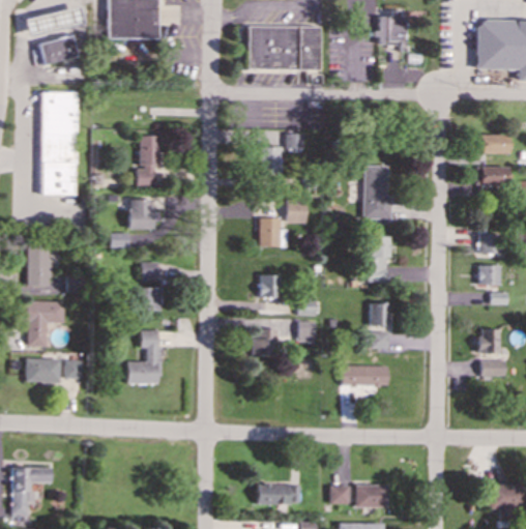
[(108,0),(109,39),(158,38),(158,0),(108,0)]
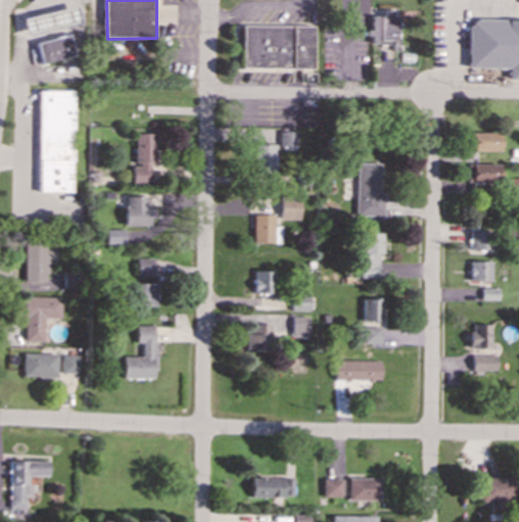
[(29,36),(82,25),(78,7),(25,18),(29,36)]
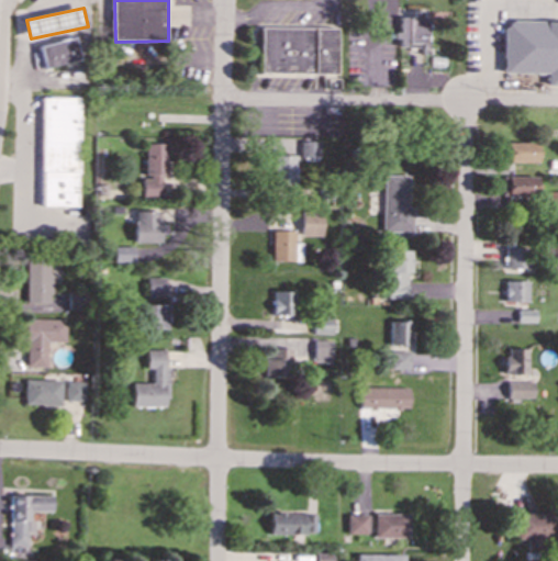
[(432,12),(416,11),(416,19),(403,18),(403,36),(402,51),(431,51),(432,12)]
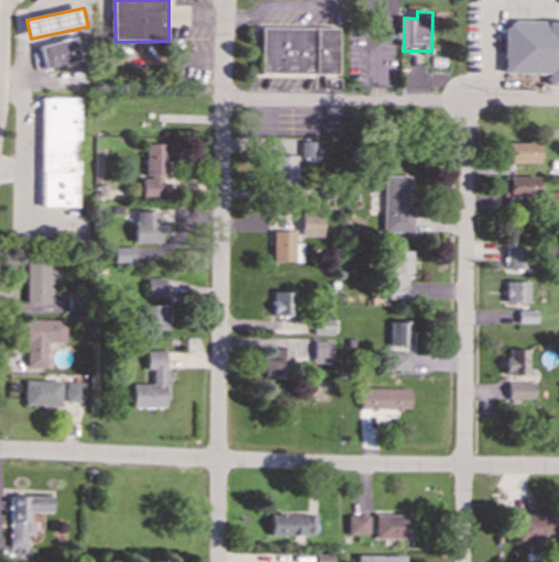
[(558,21),(507,21),(506,73),(550,74),(550,86),(558,86),(558,21)]
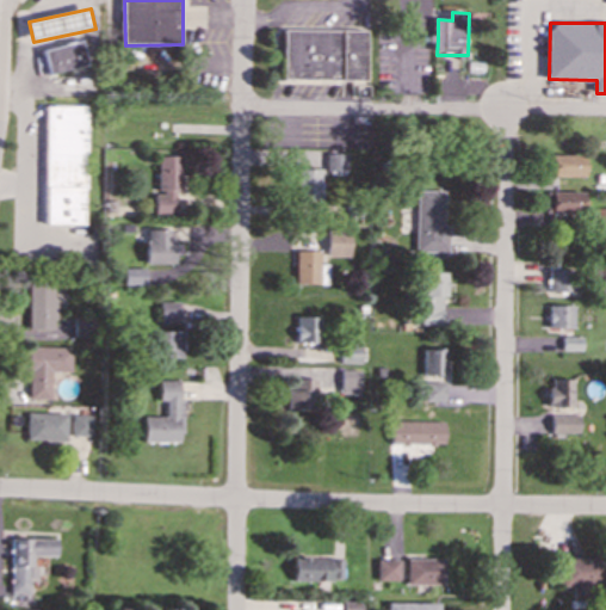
[(285,80),(368,80),(369,31),(286,30),(285,80)]
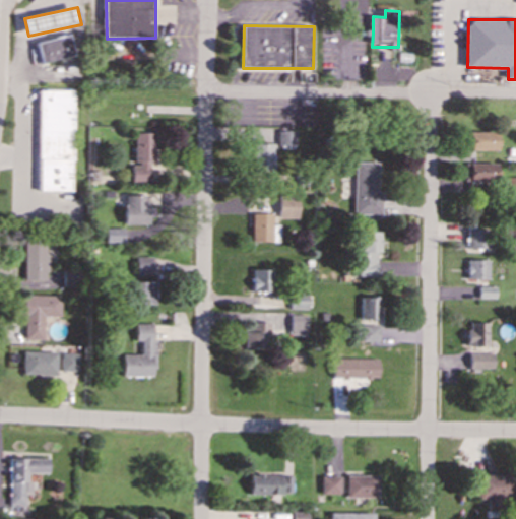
[(38,43),(43,64),(76,55),(71,35),(38,43)]
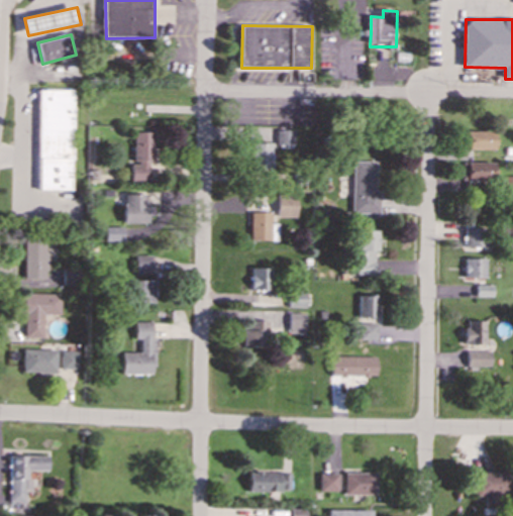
[(40,191),(75,191),(76,90),(41,90),(40,191)]
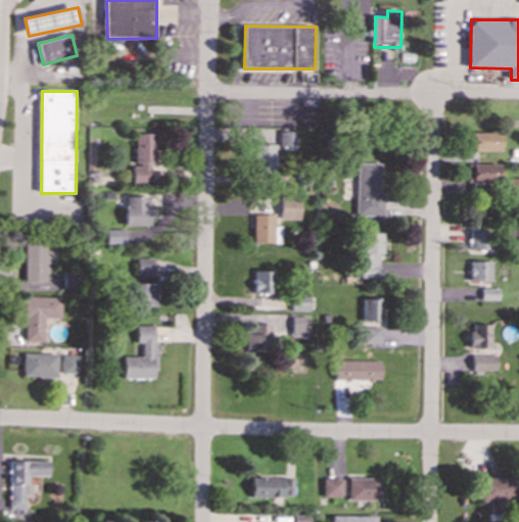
[(298,132),(280,132),(281,147),(299,147),(298,132)]
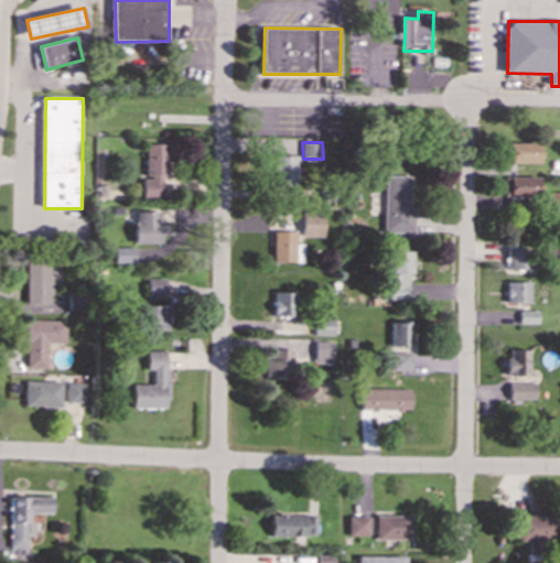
[(512,143),(512,163),(541,163),(542,143),(512,143)]
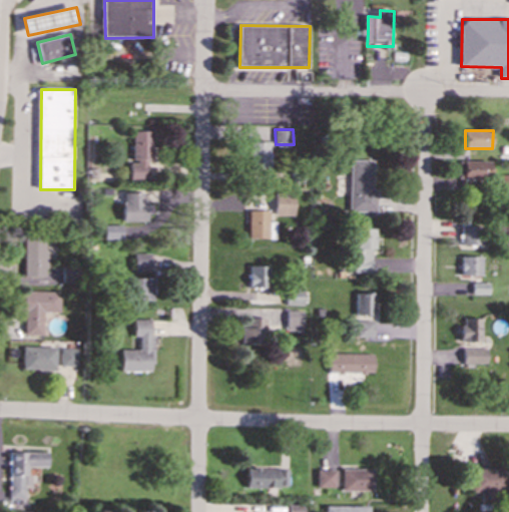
[(152,131),(134,131),(135,162),(132,162),(132,180),(153,180),(152,131)]
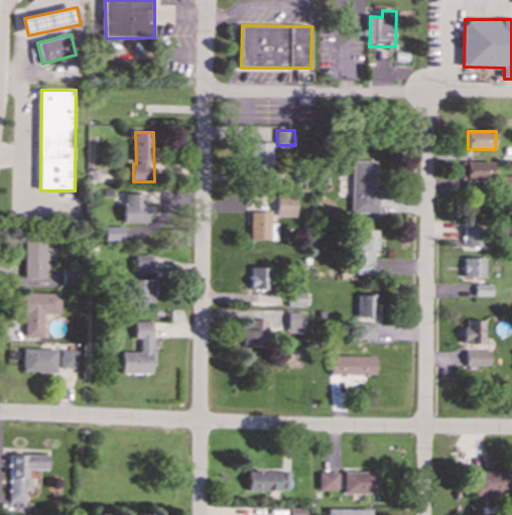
[(253,170),(273,171),(273,143),(253,143),(253,170)]
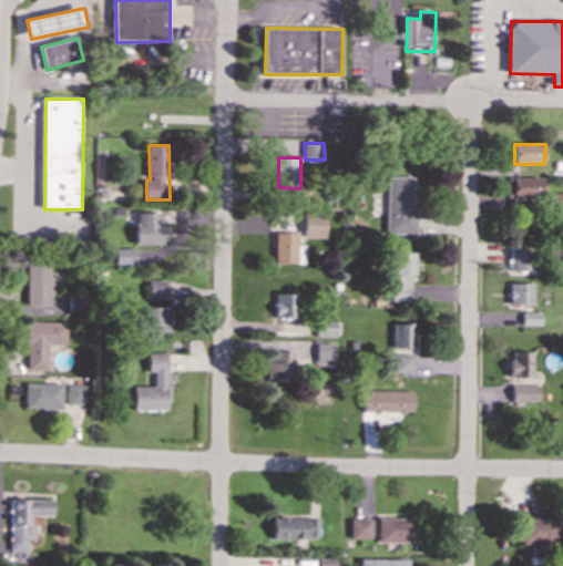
[(413,177),(389,177),(388,234),(417,235),(418,211),(412,211),(413,177)]
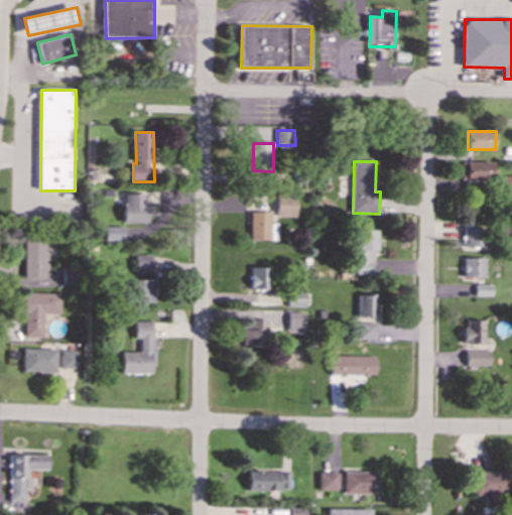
[(495,161),(462,162),(463,182),(496,181),(495,161)]
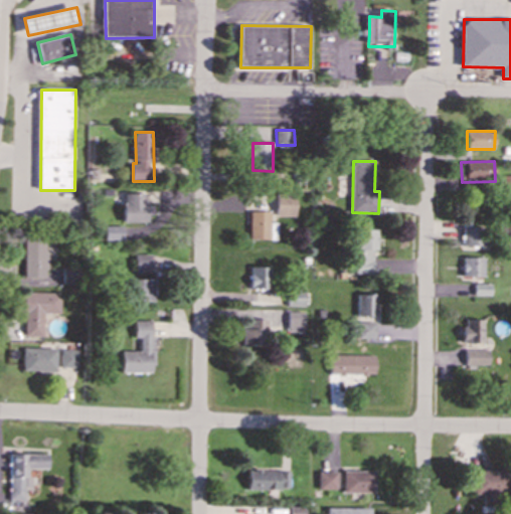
[(510,176),(502,176),(501,195),(510,195),(510,176)]
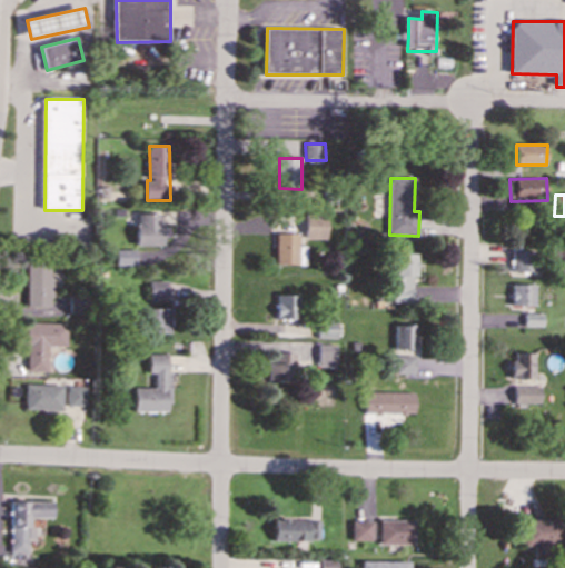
[(139,215),(139,246),(169,246),(169,227),(162,227),(161,215),(139,215)]
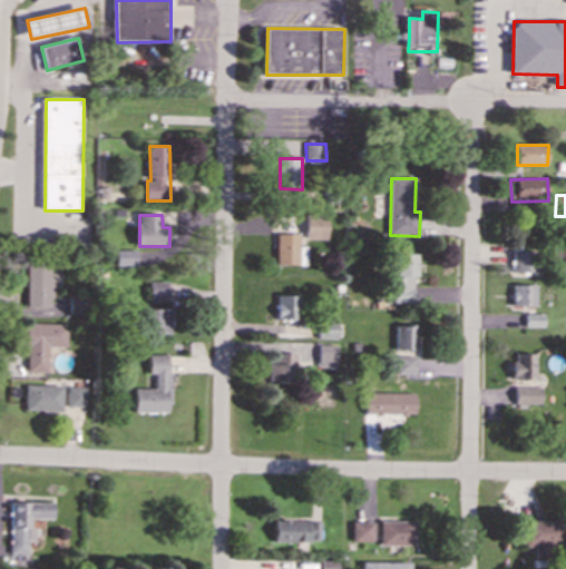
[(308,239),(329,239),(329,215),(308,216),(308,239)]
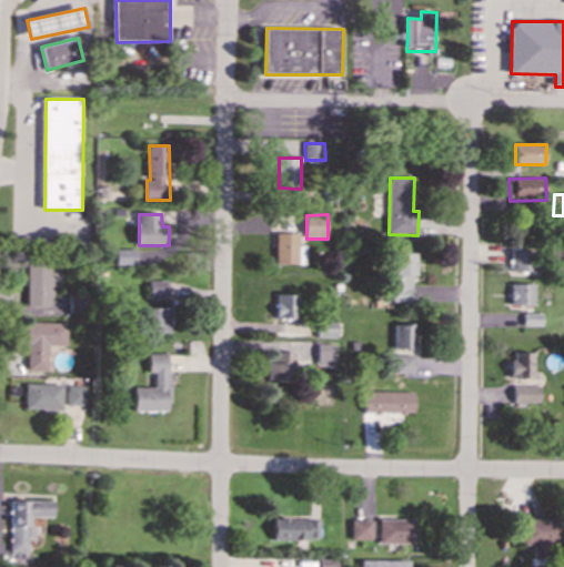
[(278,264),(308,264),(306,245),(300,245),(300,233),(278,234),(278,264)]
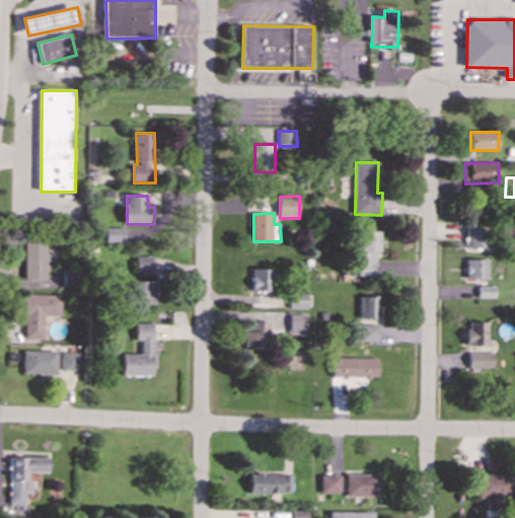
[(127,228),(108,228),(108,242),(126,243),(127,228)]
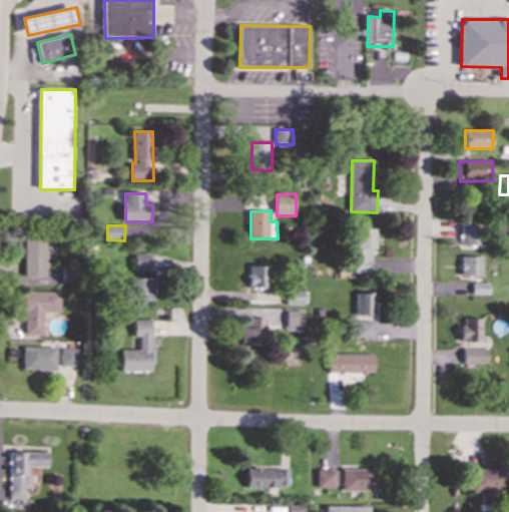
[(483,245),(484,226),(463,225),(462,245),(483,245)]
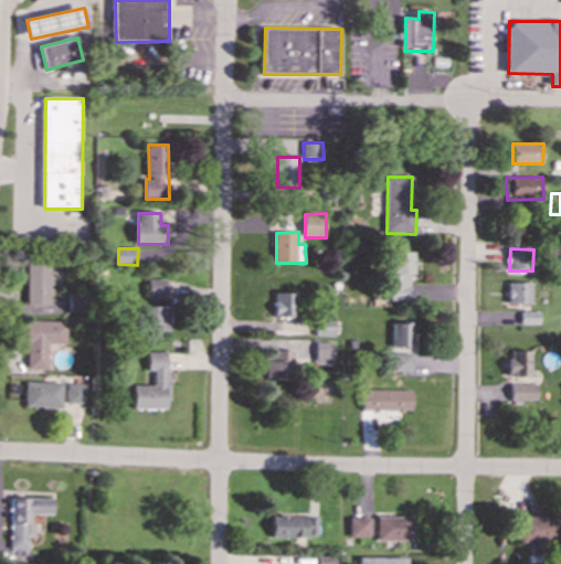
[(415,252),(391,253),(392,301),(411,301),(410,275),(416,274),(415,252)]
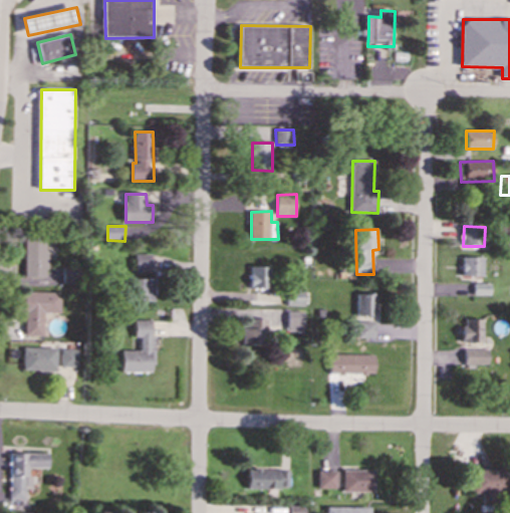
[(25,277),(48,278),(49,236),(27,236),(25,277)]
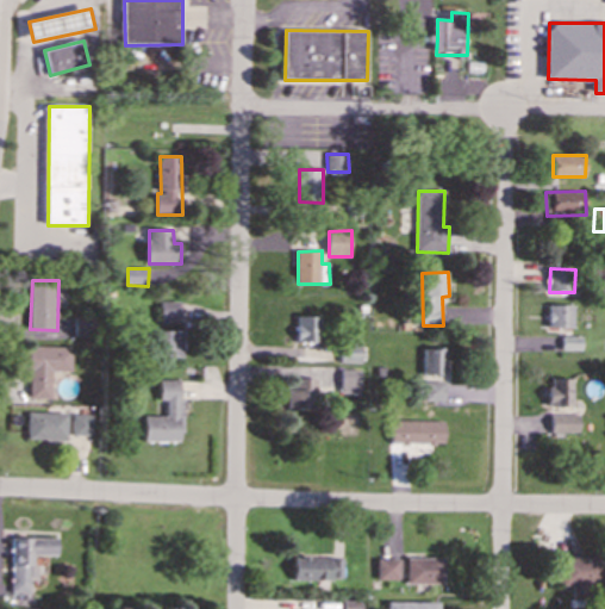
[(574,328),(574,305),(550,305),(550,328),(574,328)]
